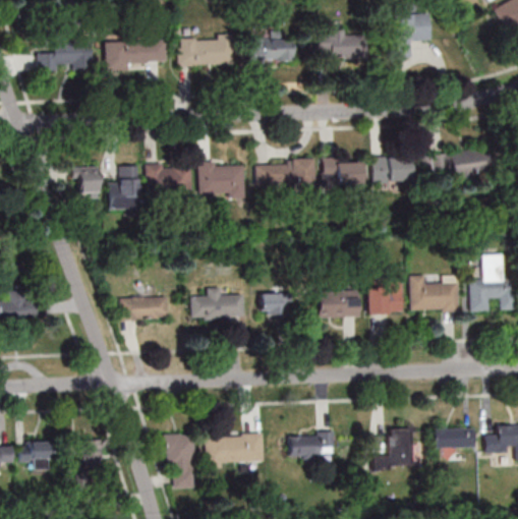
[(517,0),(513,0),(496,10),(517,50),(517,0)]
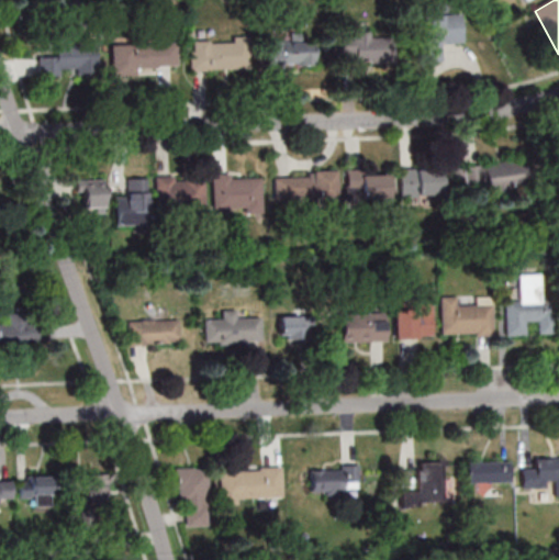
[(424,17),(424,64),(446,64),(446,47),(465,47),(465,17),(424,17)]
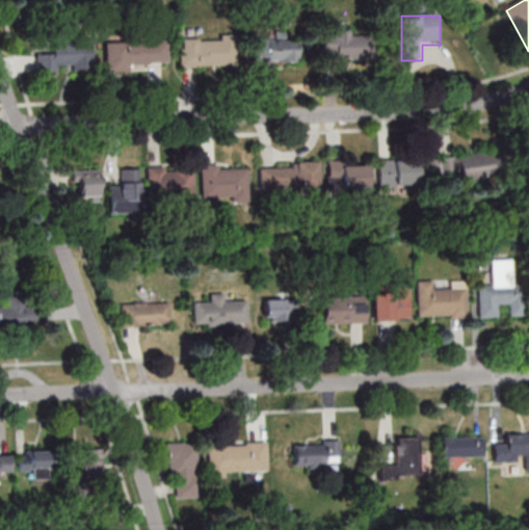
[(372,59),(371,36),(324,36),(324,60),(372,59)]
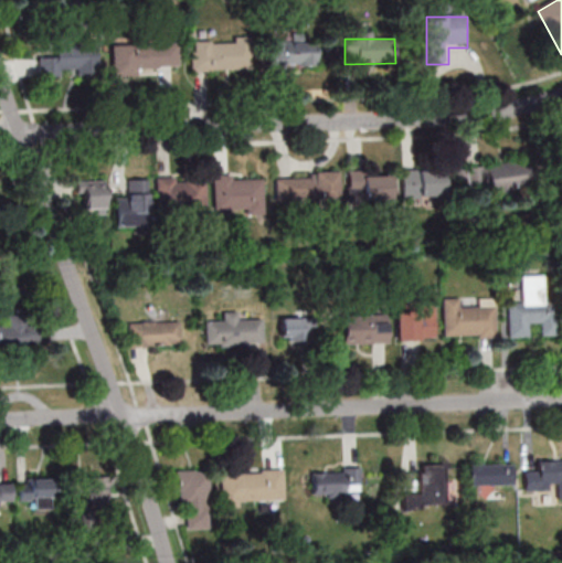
[(253,42),(193,42),(193,72),(253,72),(253,42)]
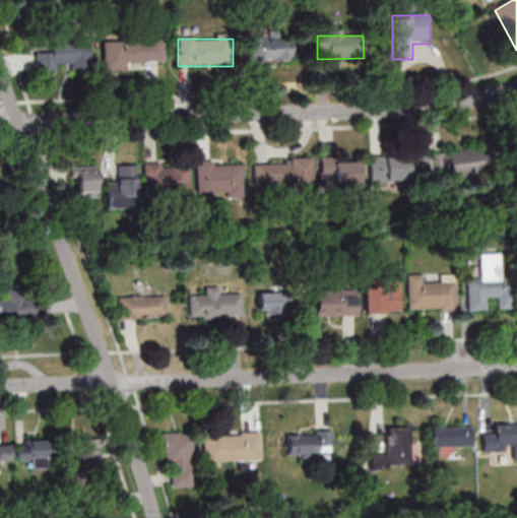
[(294,63),(294,39),(248,39),(248,63),(294,63)]
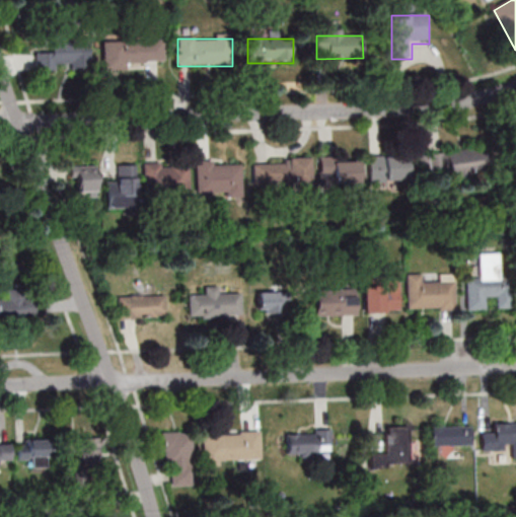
[(91,71),(91,42),(53,42),(53,55),(38,55),(38,71),(91,71)]
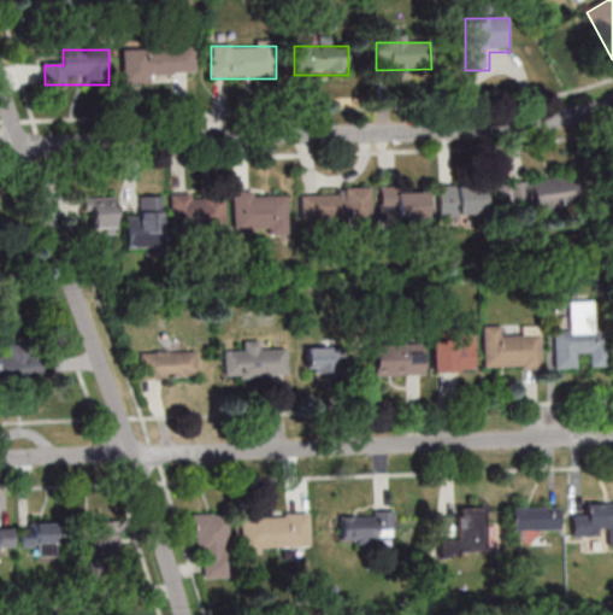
[(124,51),(124,85),(152,85),(152,76),(196,75),(196,50),(124,51)]
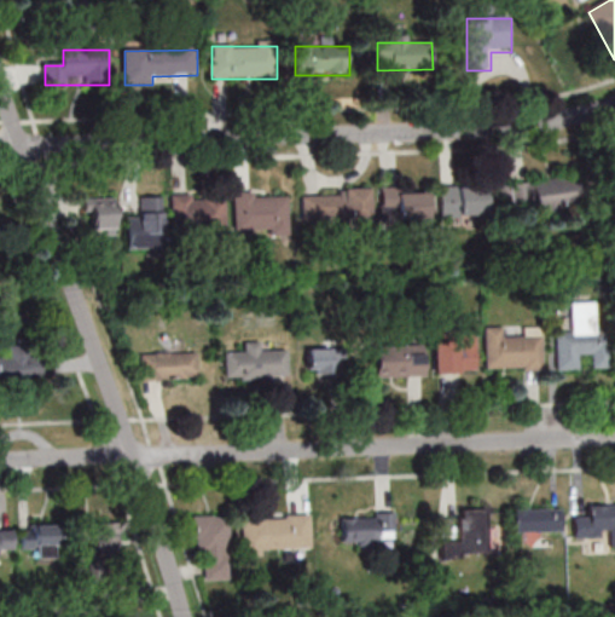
[(581,179),(585,218),(539,223),(538,208),(504,213),(500,186),(531,183),(531,184),(549,183),(549,180),(561,179),(561,182),(581,179)]
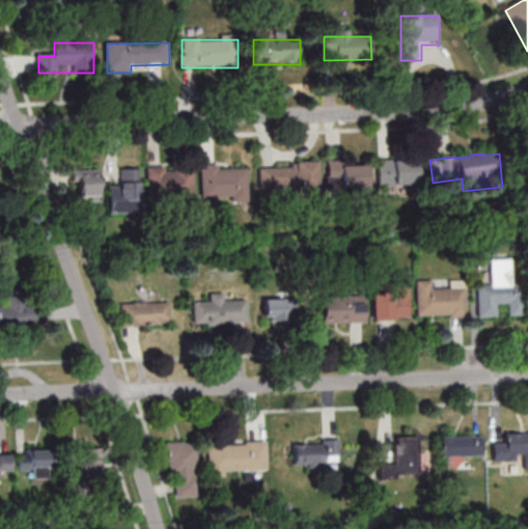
[(379,161),(380,192),(421,191),(420,159),(379,161)]
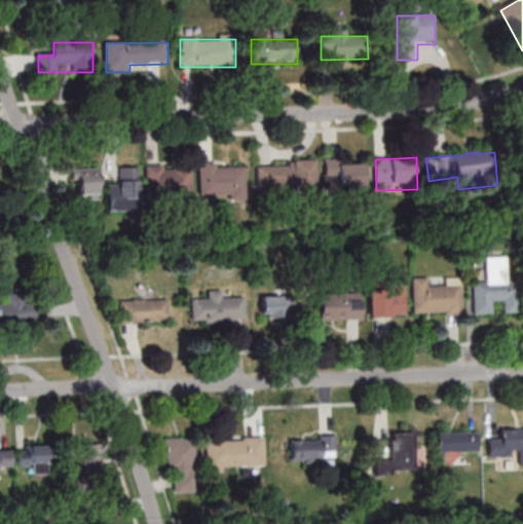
[(366,187),(365,164),(350,165),(350,158),(325,159),(327,190),(366,187)]
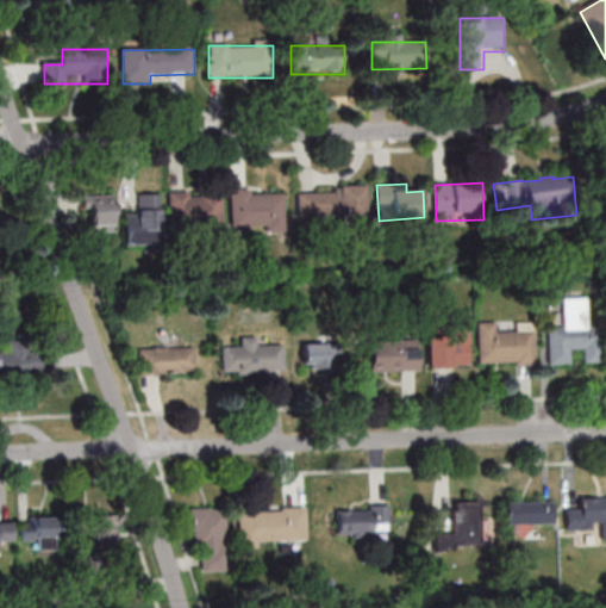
[(299,194),(300,228),(368,224),(367,186),(342,187),(342,193),(299,194)]
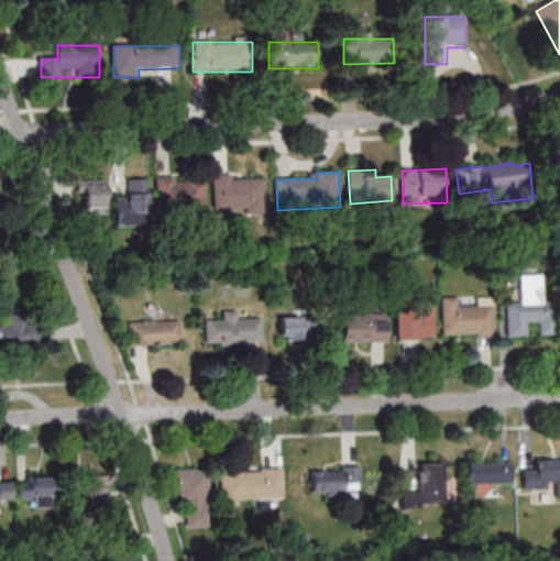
[(213,176),(216,210),(248,209),(248,215),(264,213),(263,179),(233,180),(232,175),(213,176)]
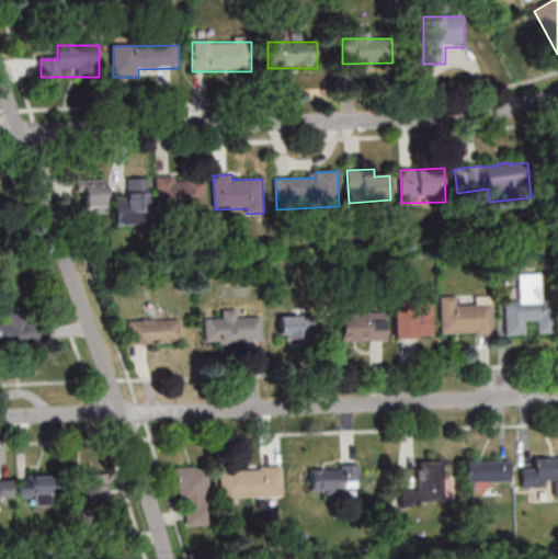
[(157,178),(160,221),(207,217),(204,179),(177,181),(177,177),(157,178)]
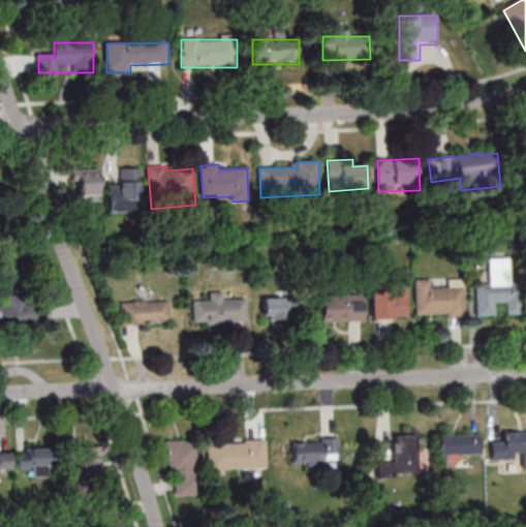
[(141,168),(121,169),(122,183),(120,183),(120,186),(109,187),(110,215),(143,213),(141,168)]
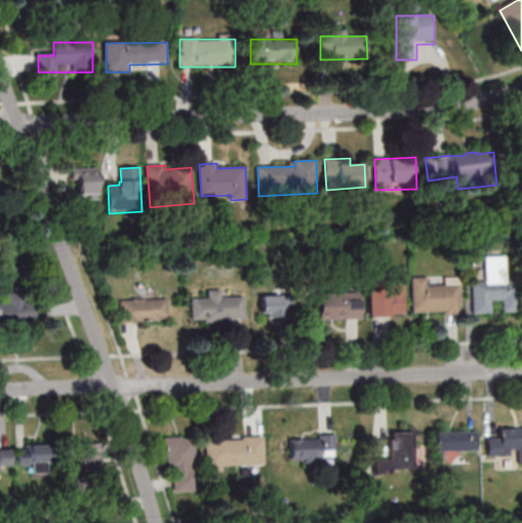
[(99,168),(101,201),(90,201),(90,196),(78,196),(78,180),(73,180),(73,169),(99,168)]
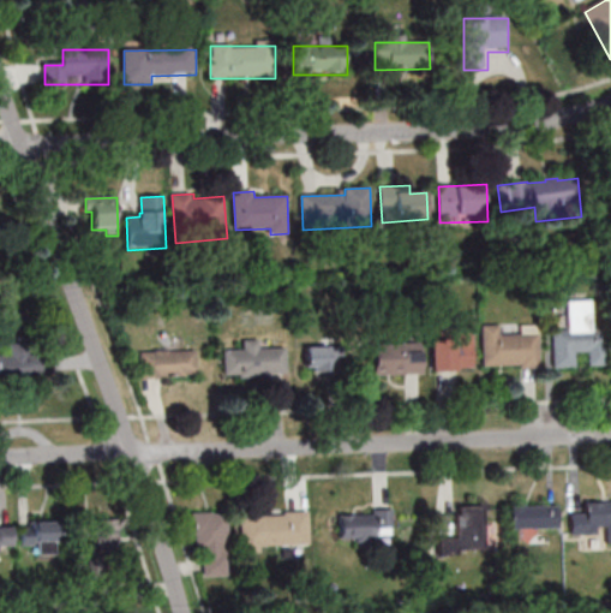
[(556,368),(555,331),(570,331),(569,302),(604,301),(606,367),(589,367),(589,352),(576,353),(577,368),(556,368)]
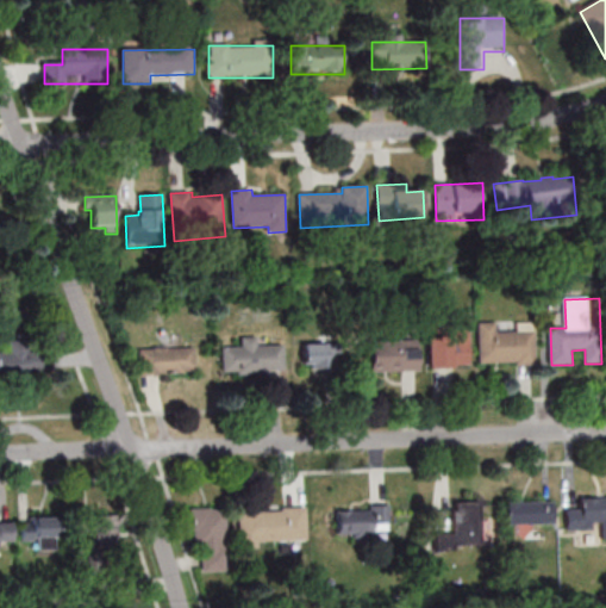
[(481,364),(480,324),(497,324),(497,333),(518,333),(518,321),(537,321),(537,363),(481,364)]
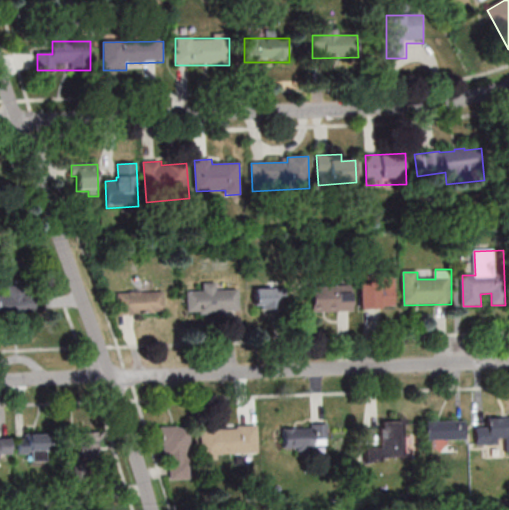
[(312,313),(352,311),(351,277),(311,278),(312,313)]
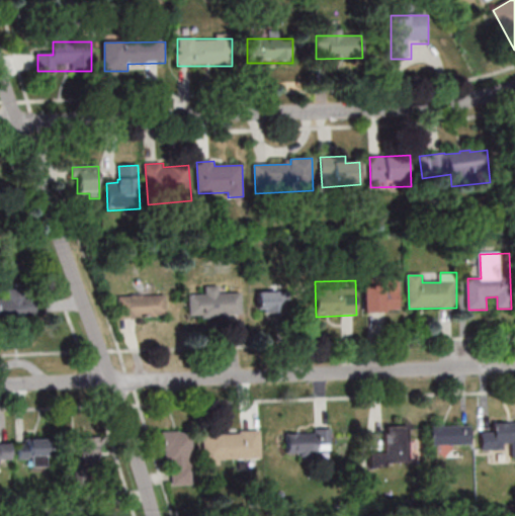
[(401,313),(400,280),(364,280),(365,314),(401,313)]
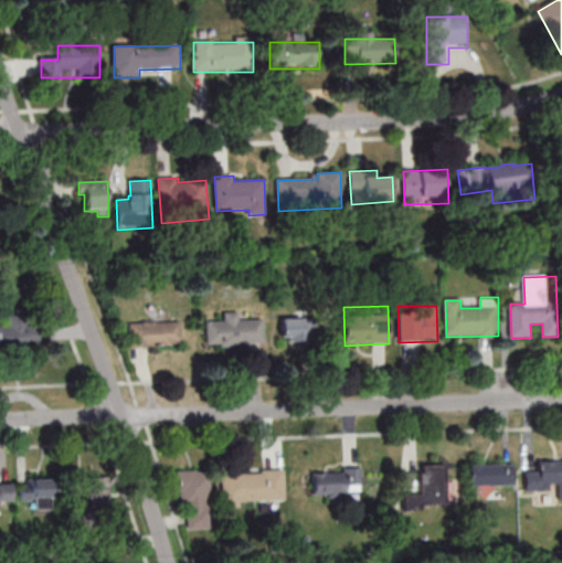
[(207,320),(224,320),(224,314),(240,312),(240,321),(265,320),(265,343),(207,344),(207,320)]
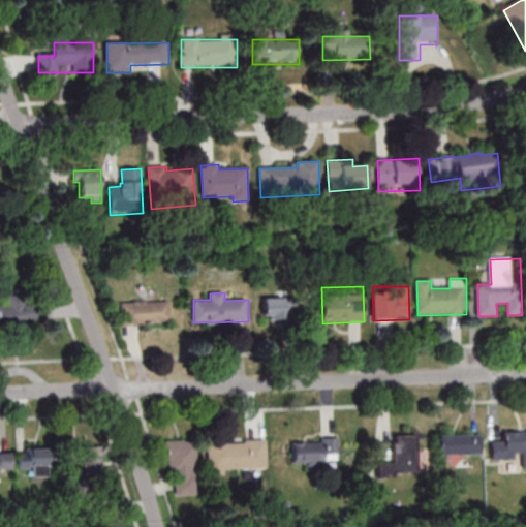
[(0,306),(0,326),(47,324),(47,303),(30,303),(30,296),(9,296),(9,306),(0,306)]
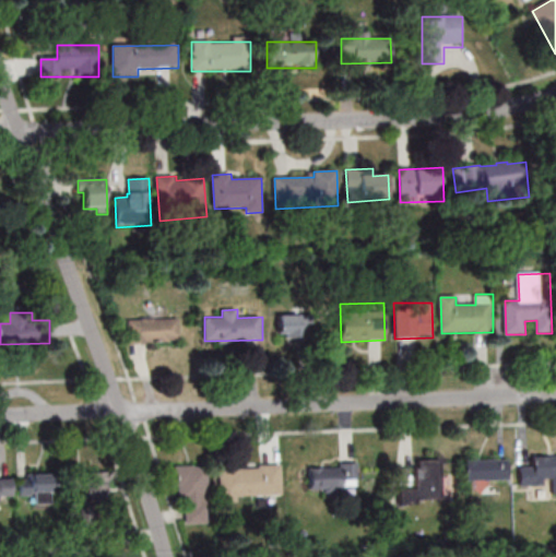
[(280,315),(321,315),(321,339),(285,339),(285,334),(280,334),(280,315)]
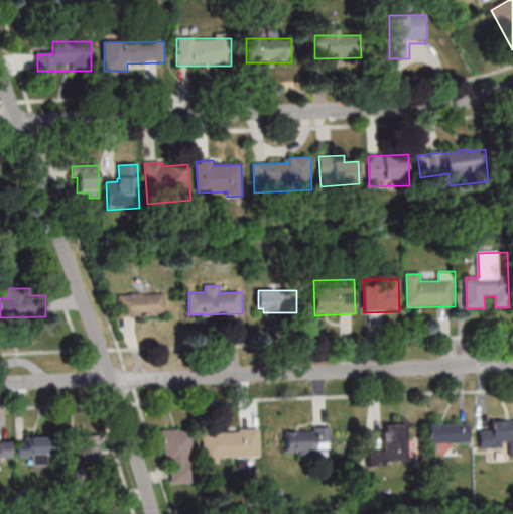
[(118,295),(119,318),(157,317),(157,314),(166,314),(166,294),(118,295)]
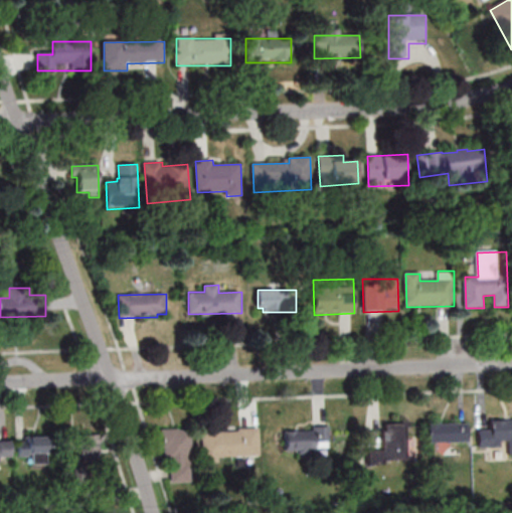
[(511,420),(491,421),(491,432),(480,433),(480,448),(511,447),(511,420)]
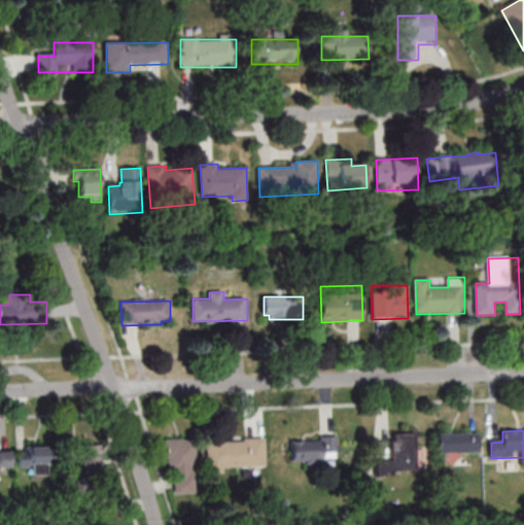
[(441,433),(441,454),(481,454),(481,433),(441,433)]
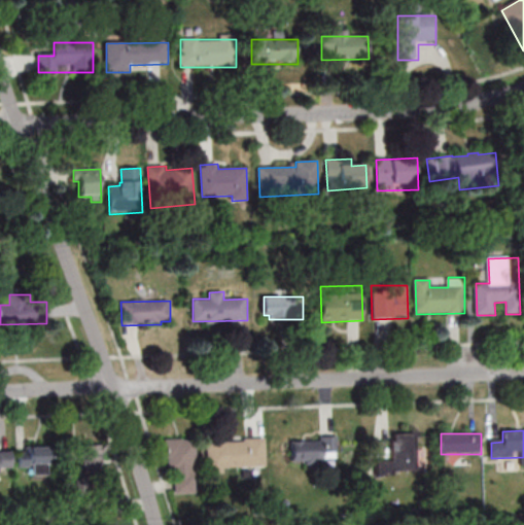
[(418,476),(418,434),(392,434),(392,462),(378,462),(378,475),(418,476)]
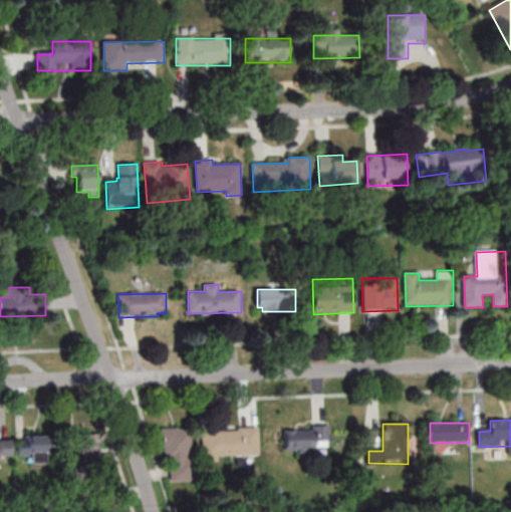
[(162,429),(163,444),(171,444),(173,482),(191,481),(191,472),(194,472),(192,428),(162,429)]
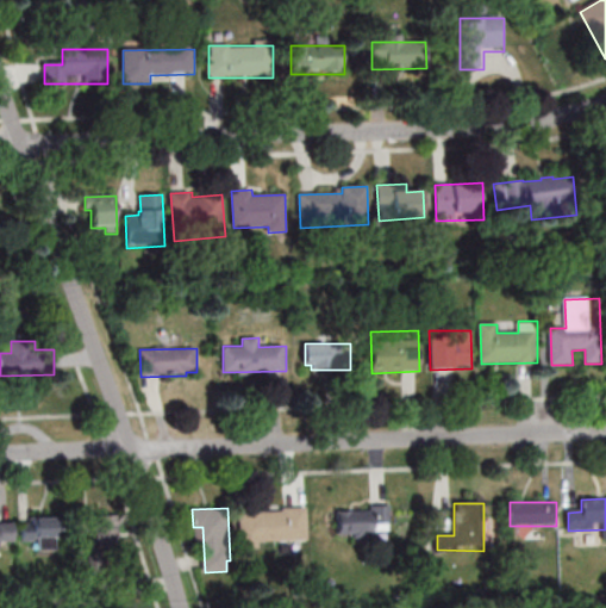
[(339,509),(339,538),(392,538),(392,509),(339,509)]
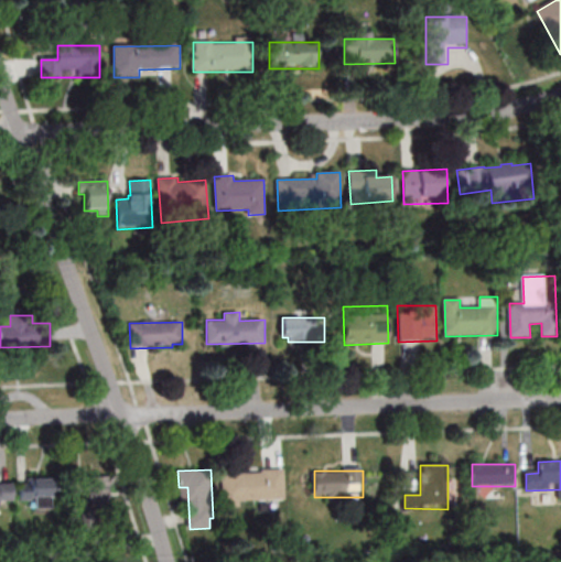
[(224,504),(287,503),(287,472),(224,472),(224,504)]
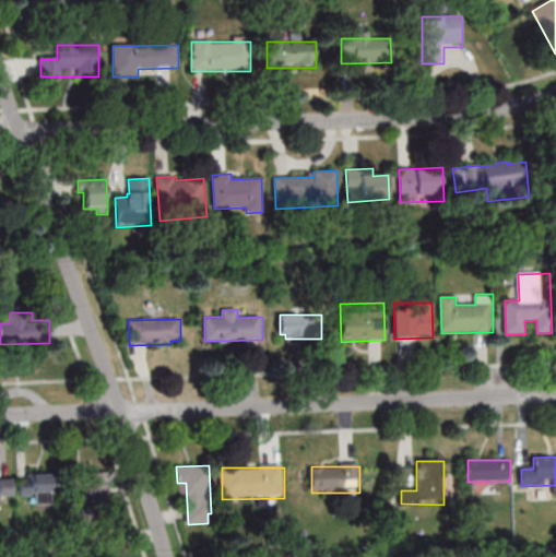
[(111,482),(108,482),(109,502),(85,502),(84,469),(111,469),(111,482)]
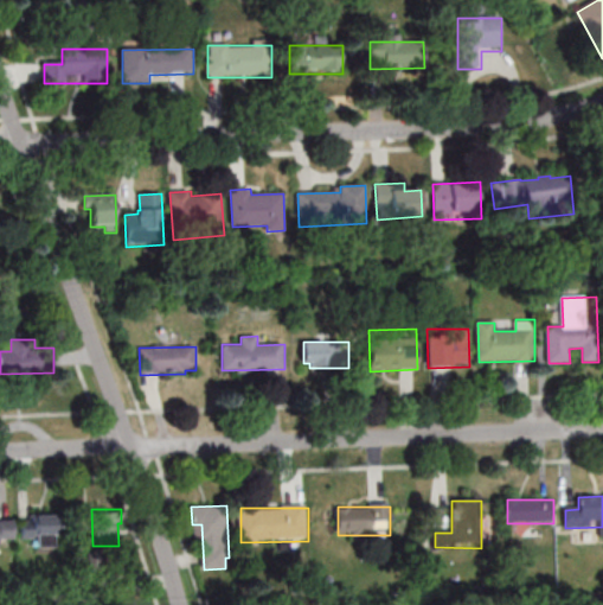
[(23,521),(33,521),(32,515),(59,515),(59,535),(57,535),(58,548),(40,548),(40,537),(34,537),(36,540),(23,540),(23,521)]
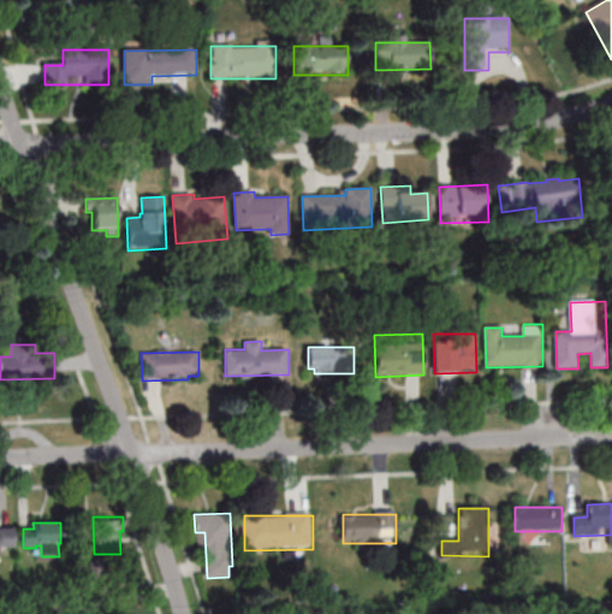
[(0,529),(15,529),(15,547),(0,547),(0,529)]
